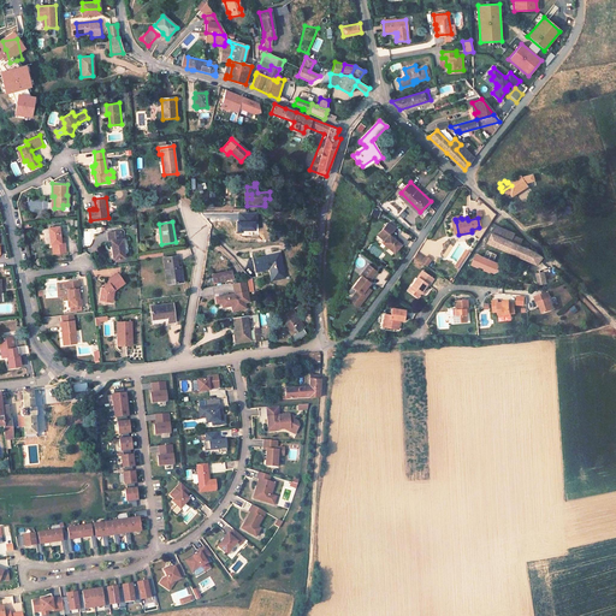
[(388,223),(377,235),(384,241),(383,243),(394,253),(401,244),(389,235),(395,229),(388,223)]
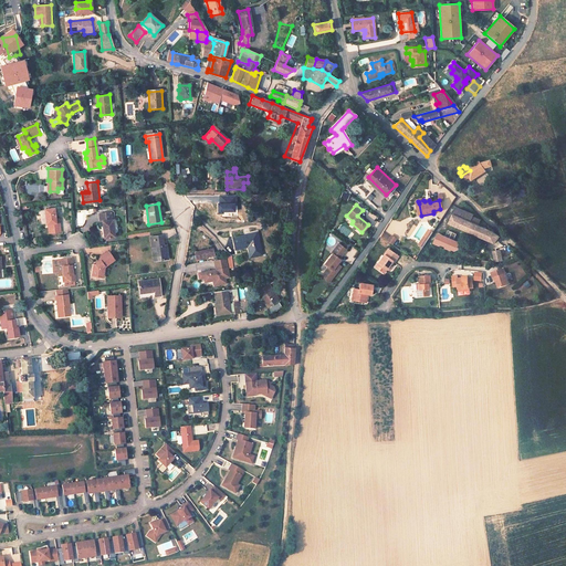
[(45,209),(46,224),(49,224),(50,232),(61,231),(60,219),(56,219),(55,208),(45,209)]
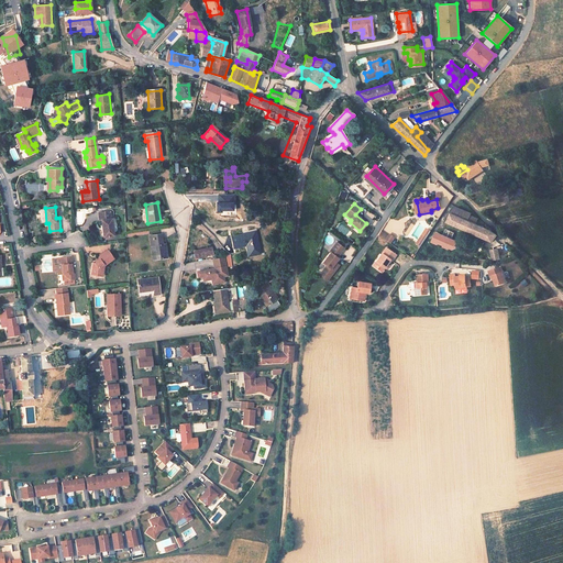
[(454,207),(452,213),(468,221),(471,216),(471,214),(454,207)]
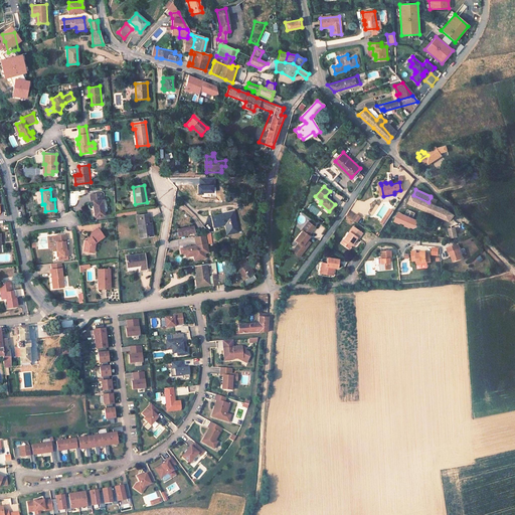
[(93,200),(95,215),(105,213),(103,198),(102,198),(102,192),(90,193),(91,200),(93,200)]
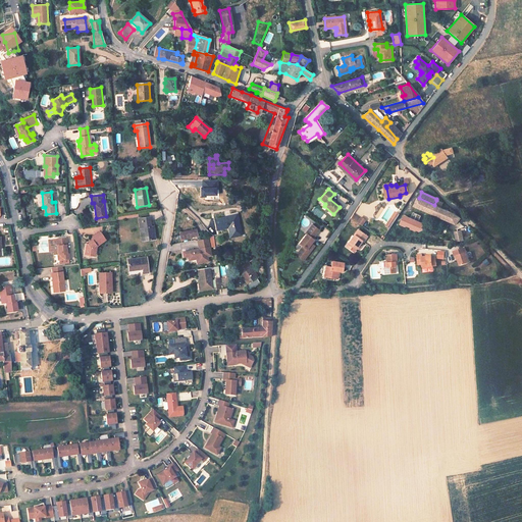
[(419,198),(415,206),(433,214),(437,206),(434,205),(419,198)]
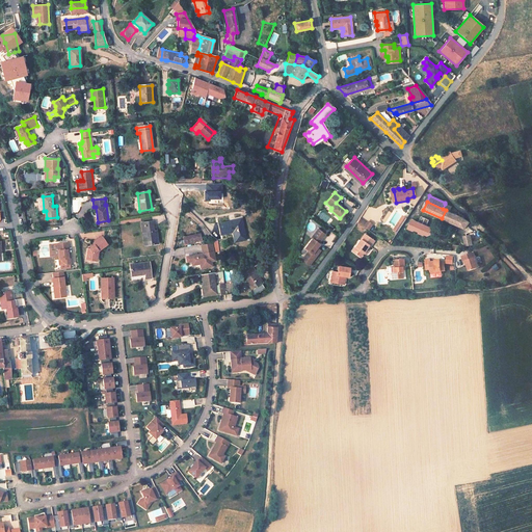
[(450,212),(446,210),(442,218),(454,223),(458,216),(450,212)]
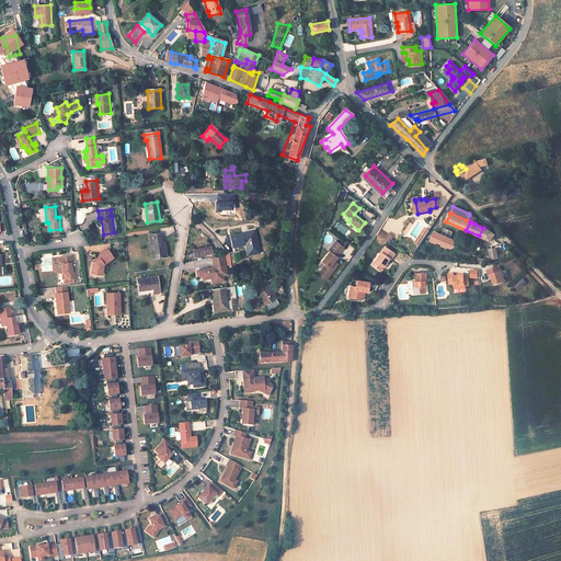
[(492,231),(483,228),(479,236),(491,241),(495,235),(492,231)]
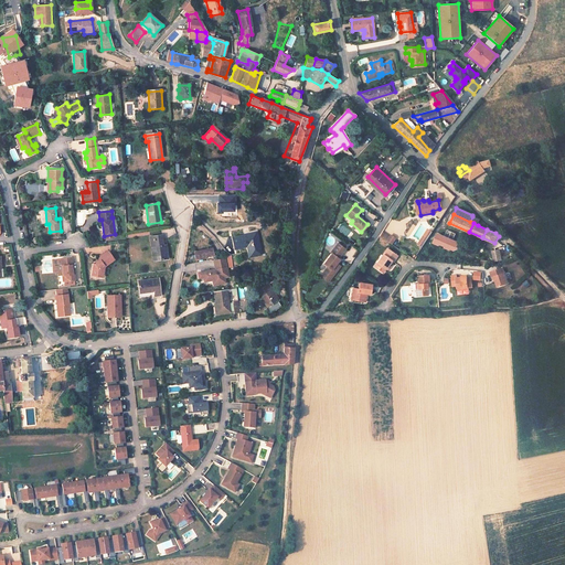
[(390,236),(382,231),(379,235),(386,241),(390,236)]
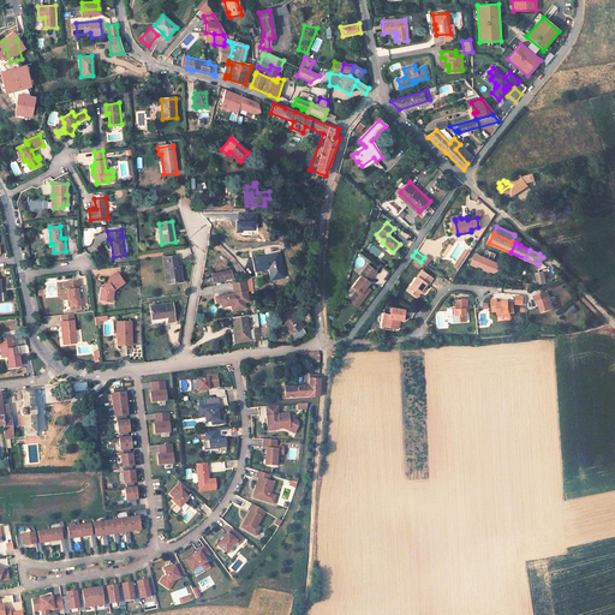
[(273,281),(285,279),(279,256),(270,257),(270,260),(267,261),(267,258),(252,262),(255,274),(270,270),(273,281)]
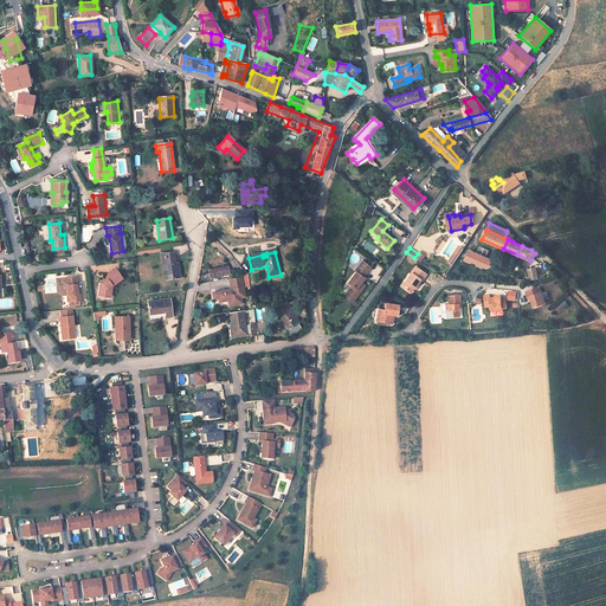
[(425,256),(419,252),(414,258),(420,262),(425,256)]
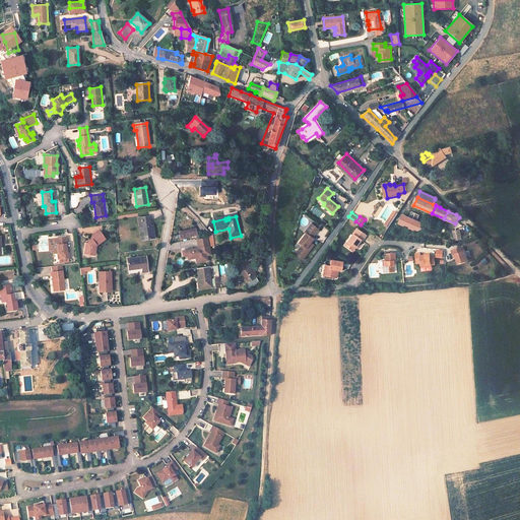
[(393,219),(390,216),(385,223),(389,225),(393,219)]
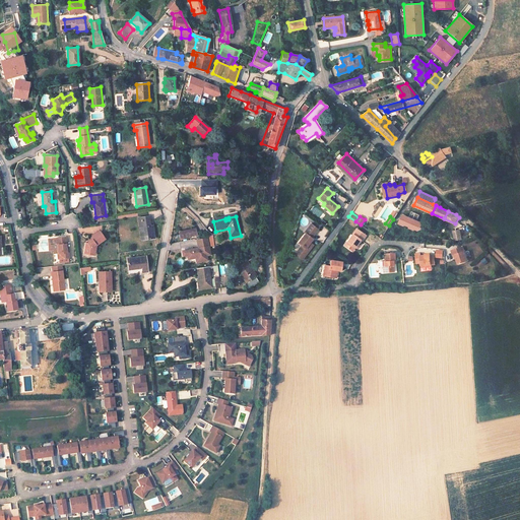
[(139,229),(140,242),(147,241),(154,240),(152,226),(149,226),(148,217),(137,219),(139,229)]
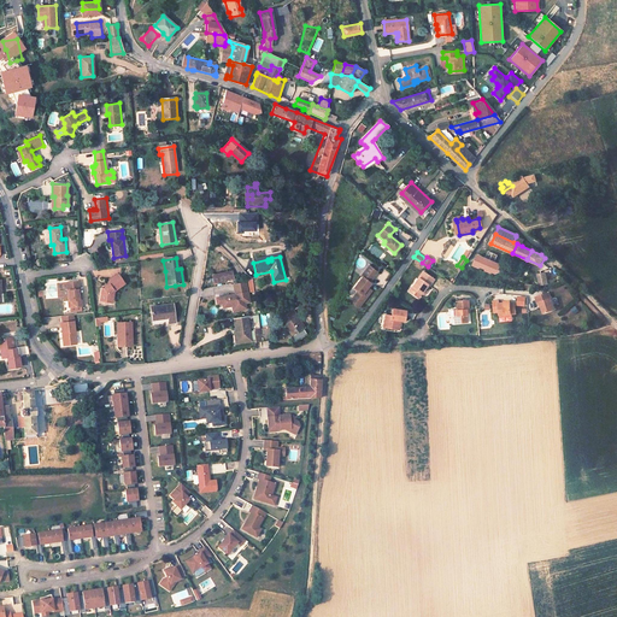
[(377,272),(369,266),(362,276),(363,277),(354,288),(358,292),(354,297),(363,304),(371,293),(366,289),(368,288),(371,283),(370,282),(377,272)]
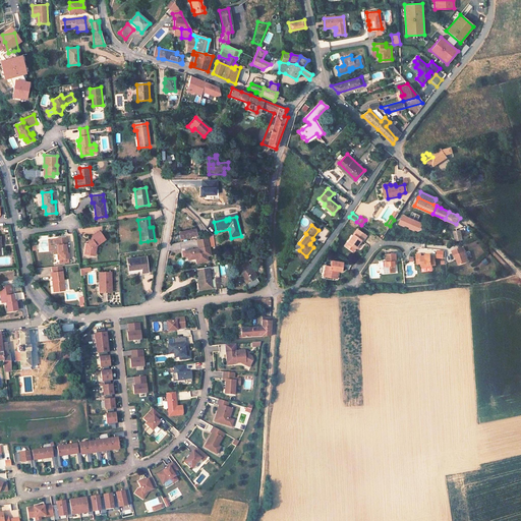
[(195,227),(177,231),(179,237),(196,233),(195,227)]
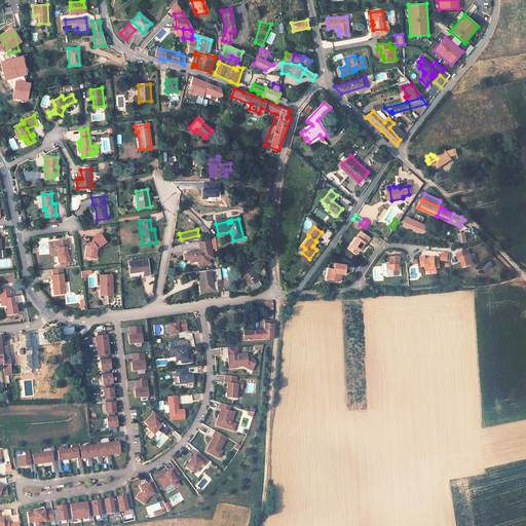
[(360,249),(365,241),(367,242),(371,236),(361,229),(351,242),(354,245),(351,249),(358,252),(360,249)]
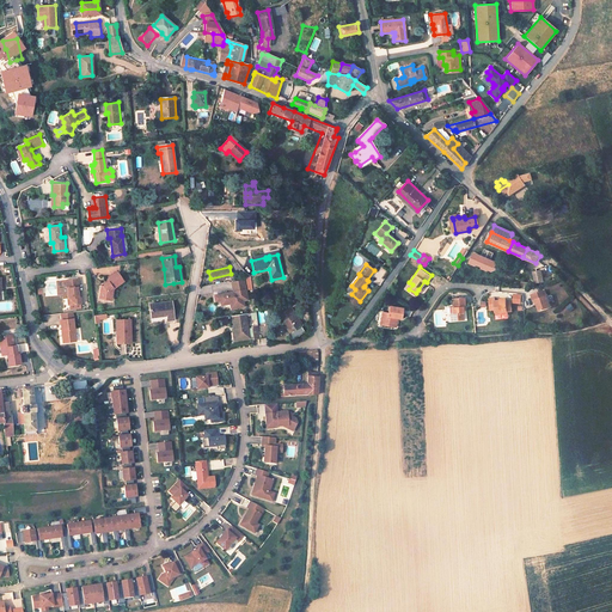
[(542,270),(533,273),(536,283),(543,282),(542,270)]
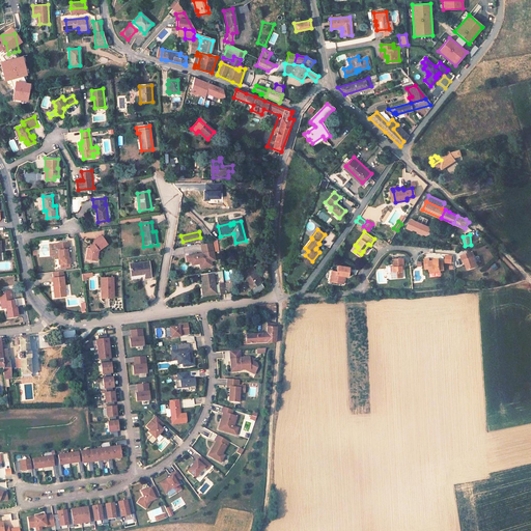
[(93,245),(89,249),(88,248),(86,259),(94,261),(95,254),(98,254),(98,251),(108,244),(103,236),(92,243),(93,245)]
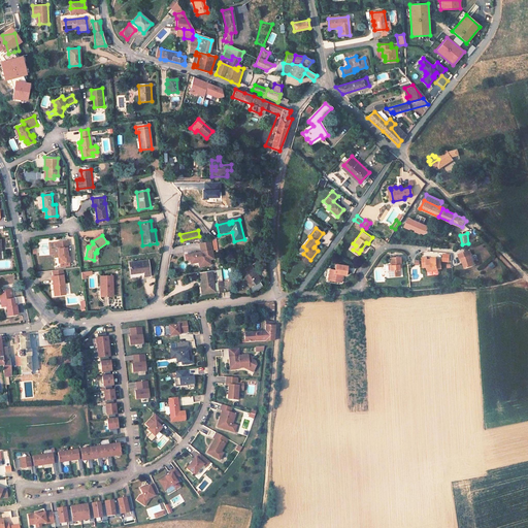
[(58,248),(59,257),(58,257),(59,263),(69,261),(67,239),(57,241),(57,248),(58,248)]
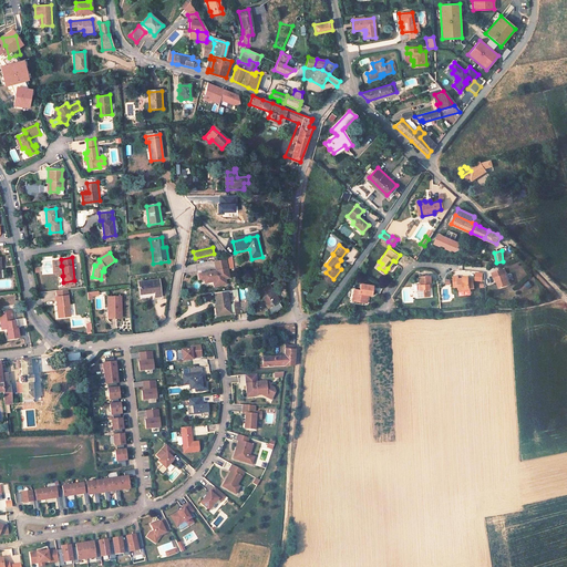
[(227,264),(215,266),(217,275),(199,278),(200,284),(205,282),(205,287),(214,286),(218,285),(219,290),(227,288),(226,284),(226,280),(229,279),(227,264)]
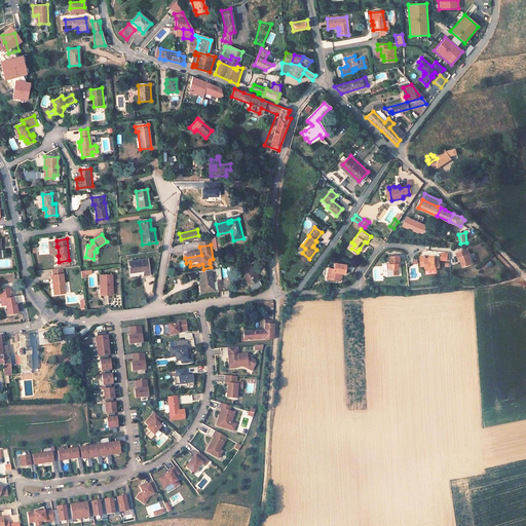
[(461,259),(463,266),(473,263),(467,248),(456,252),(457,256),(458,256),(460,256),(461,259)]
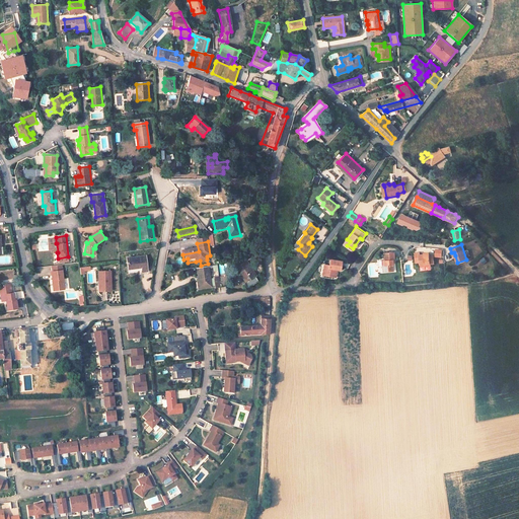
[(298,249),(295,252),(302,258),(305,255),(298,249)]
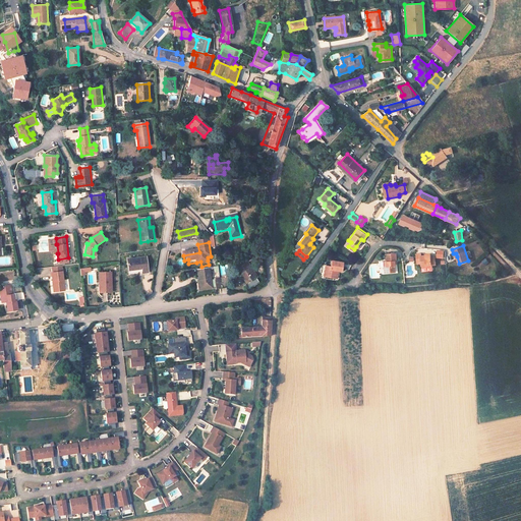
[(383,261),(384,265),(386,265),(386,272),(394,271),(394,265),(393,262),(395,262),(395,252),(385,253),(385,261),(383,261)]
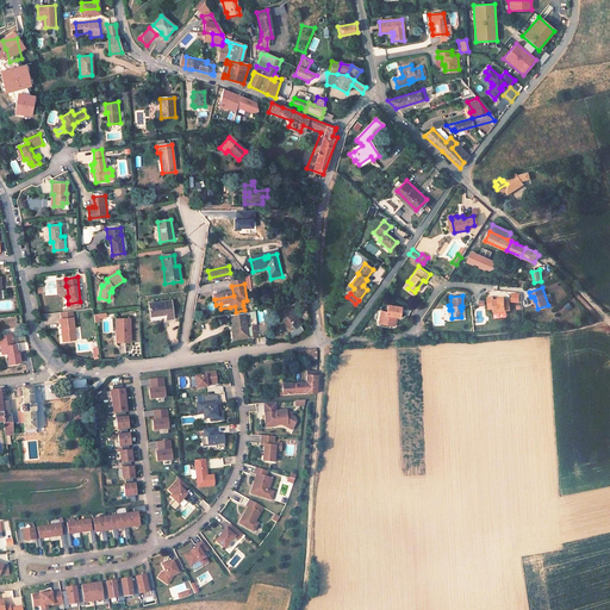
[(504,297),(499,298),(492,298),(492,297),(489,297),(490,307),(493,307),(493,310),(505,309),(509,309),(509,303),(504,303),(504,299),(504,297)]
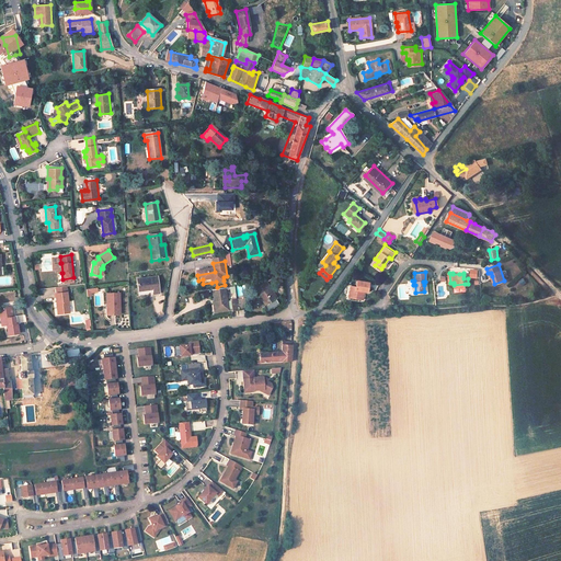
[(160,296),(158,279),(137,282),(139,293),(153,292),(155,296),(160,296)]
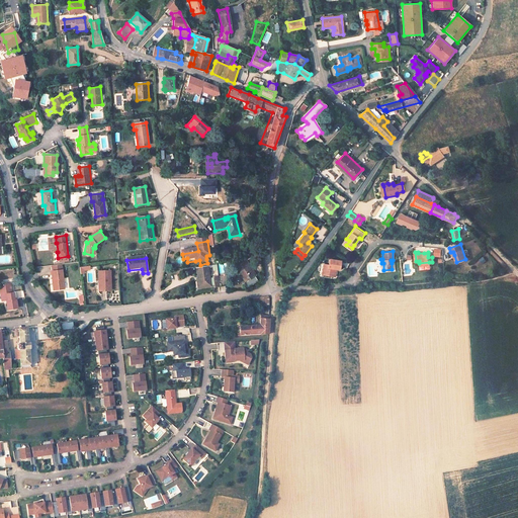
[(332,276),(334,268),(336,269),(339,269),(341,261),(329,258),(327,264),(323,263),(321,269),(324,270),(323,273),(332,276)]
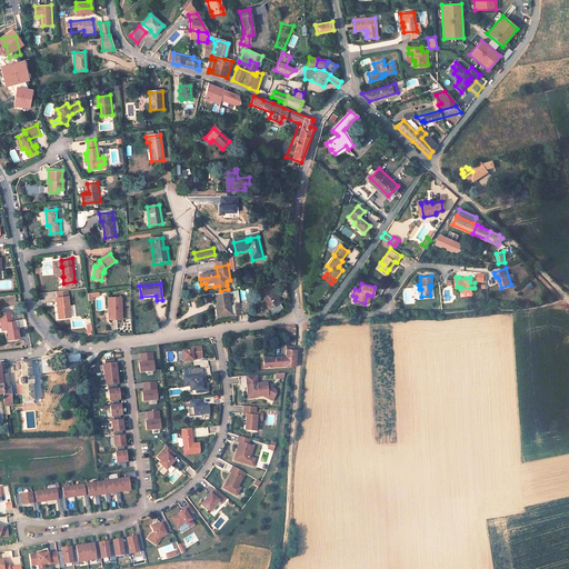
[(281,301),(271,286),(261,292),(271,308),(270,310),(273,315),(283,307),(280,302),(281,301)]
